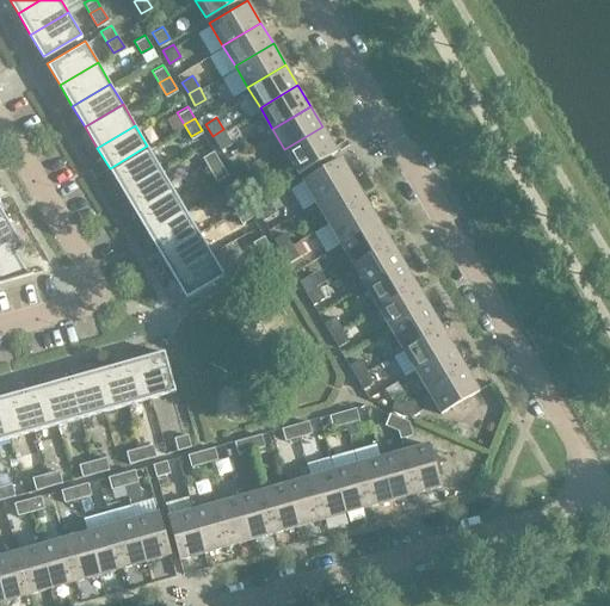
[(336,149),(322,127),(284,149),(297,172),(336,149)]
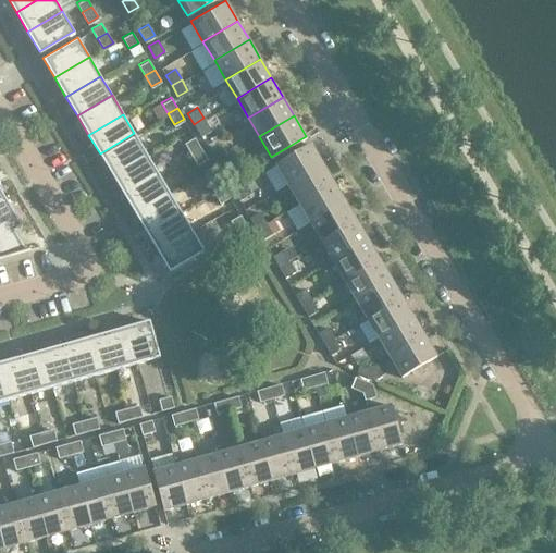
[(210,128),(204,118),(194,124),(200,134),(210,128)]
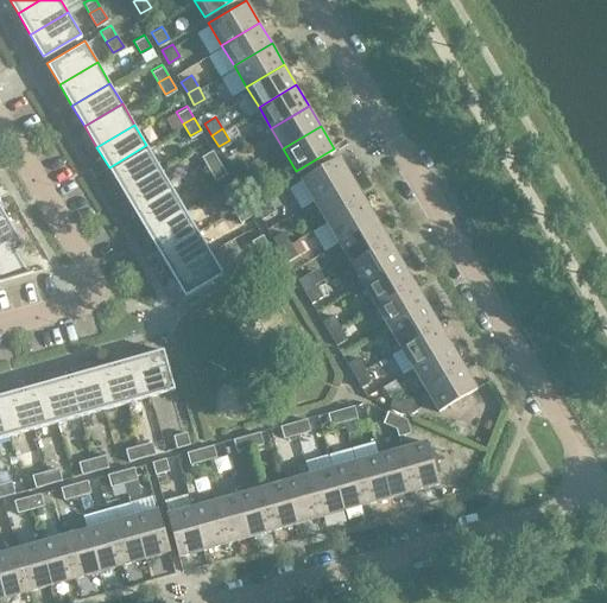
[(159,166),(146,145),(109,167),(121,189),(159,166)]
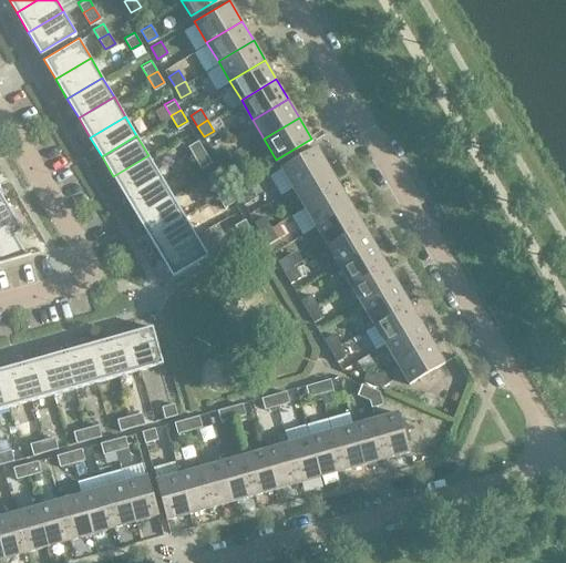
[(204,150),(197,139),(187,144),(194,155),(204,150)]
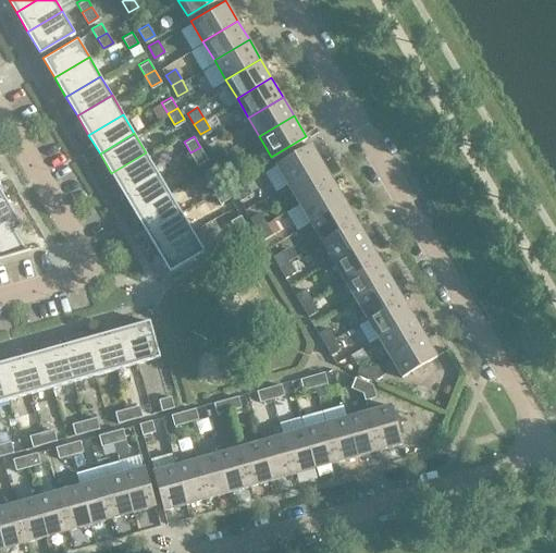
[(321,162),(309,142),(274,162),(286,182),(321,162)]
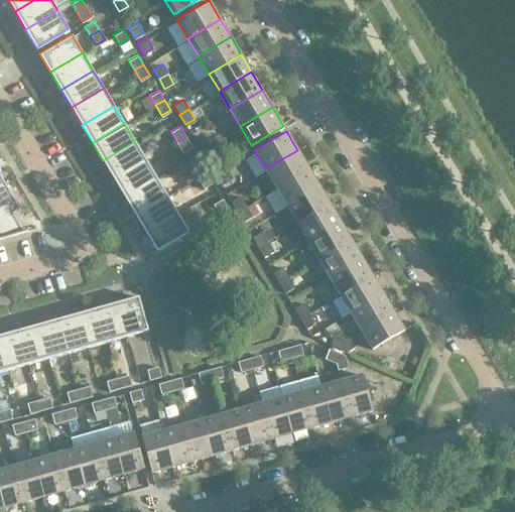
[(204,134),(195,140),(201,150),(210,144),(204,134)]
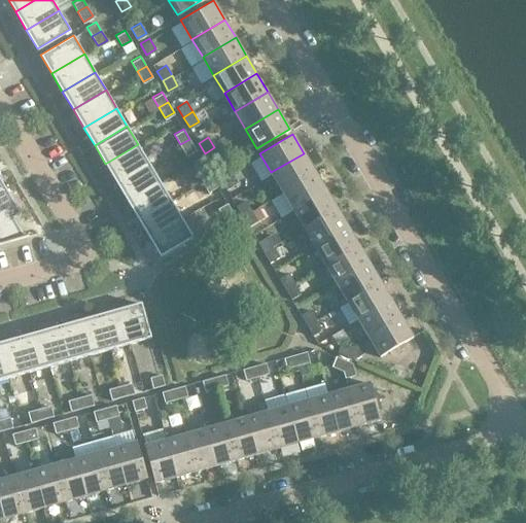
[(196,149),(189,139),(180,144),(186,154),(196,149)]
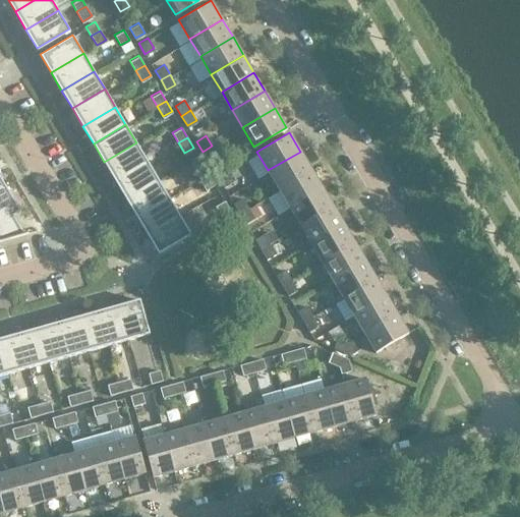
[(148,161),(136,142),(104,162),(115,180),(148,161)]
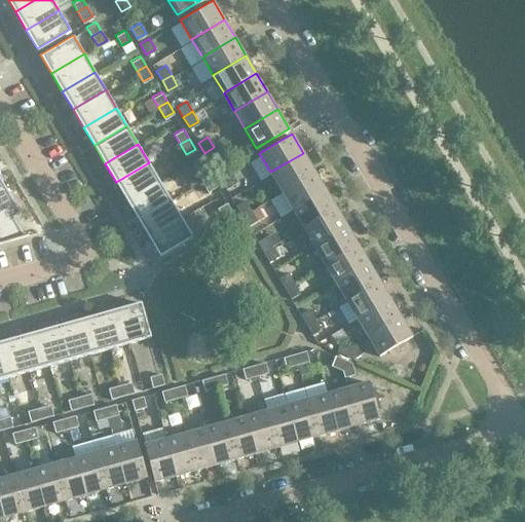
[(220,157),(214,147),(204,153),(211,163),(220,157)]
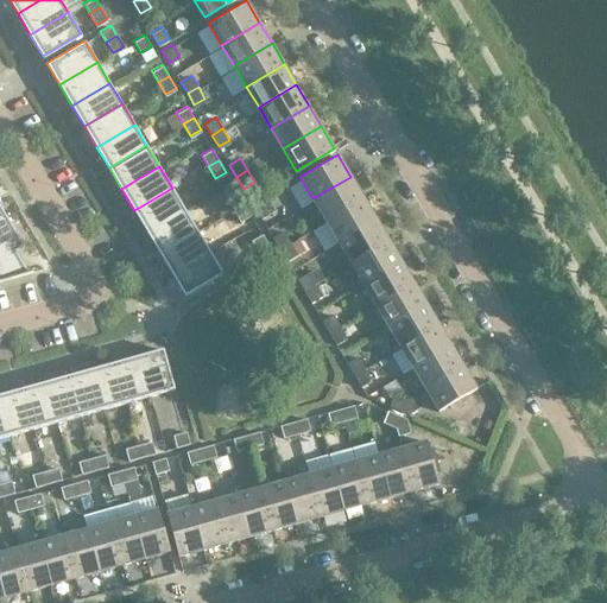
[(364,197),(351,177),(313,198),(326,220),(364,197)]
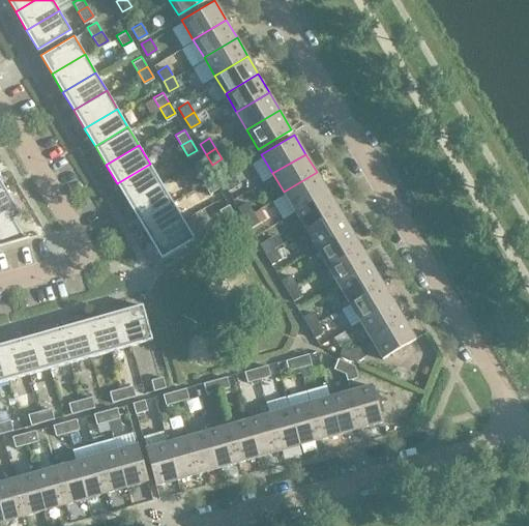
[(160,181),(150,164),(117,183),(127,201),(160,181)]
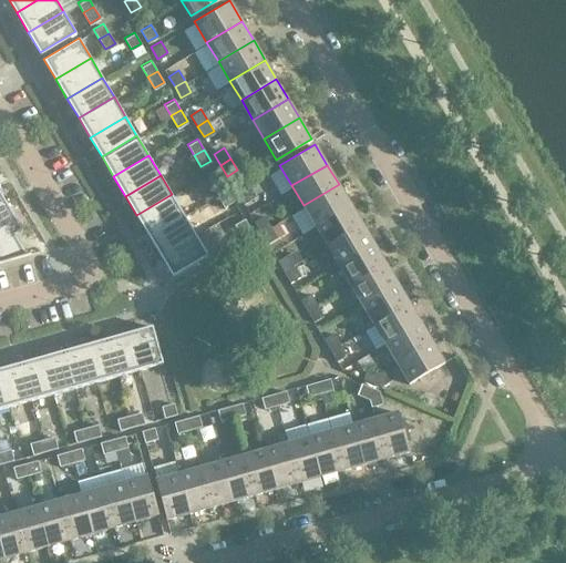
[(227,188),(220,177),(211,183),(217,194),(227,188)]
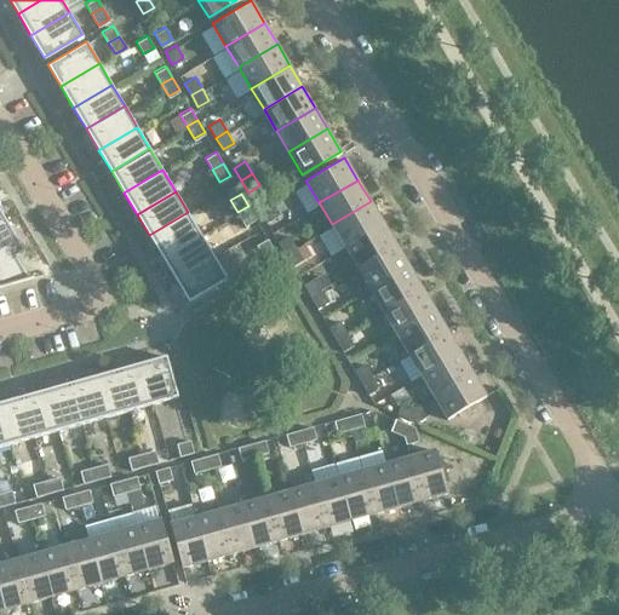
[(383,223),(371,201),(332,224),(344,246),(383,223)]
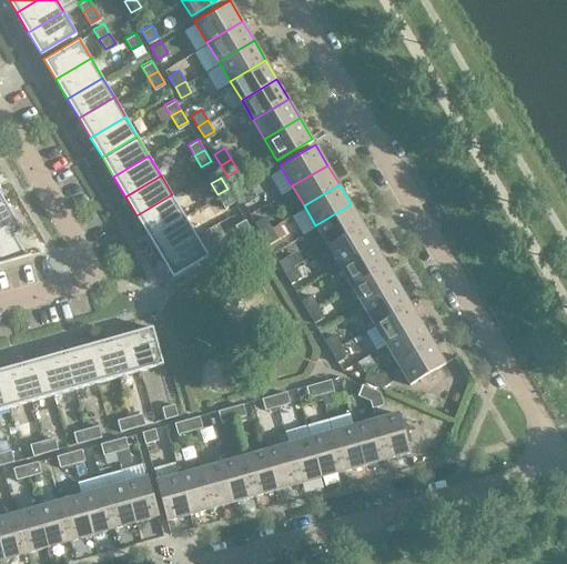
[(253,197),(246,185),(236,191),(243,202),(253,197)]
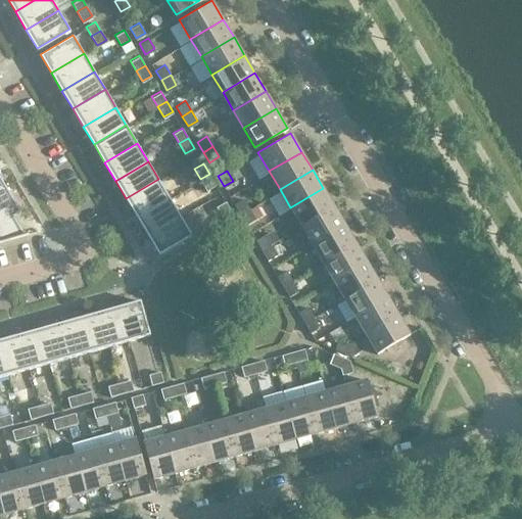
[(215,184),(209,174),(200,179),(205,189),(215,184)]
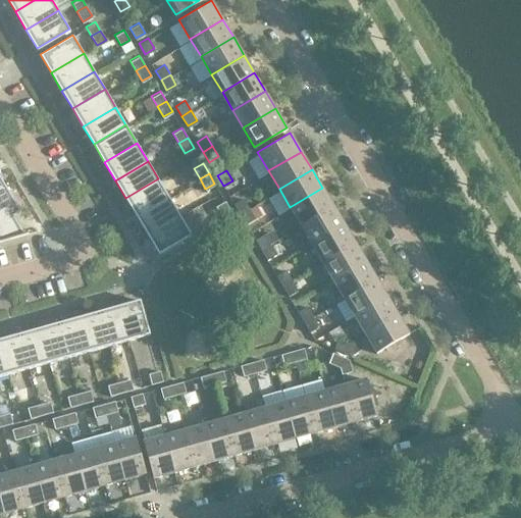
[(168,197),(158,178),(125,198),(137,216),(168,197)]
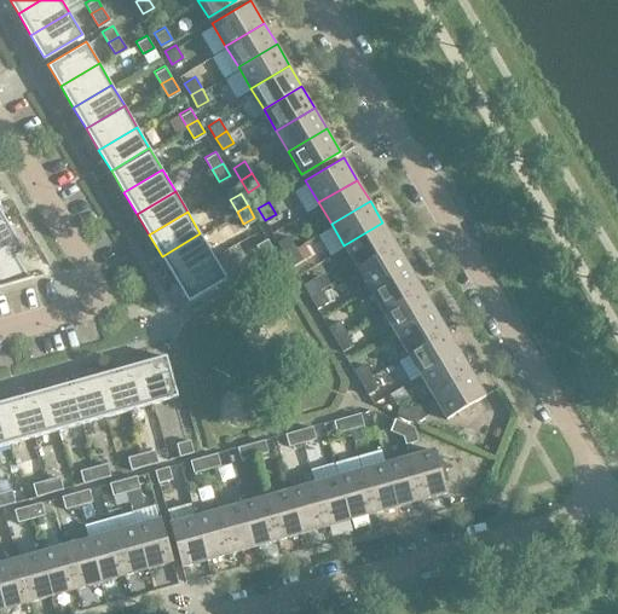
[(23,248),(6,219),(0,222),(0,283),(28,276),(15,253),(23,248)]
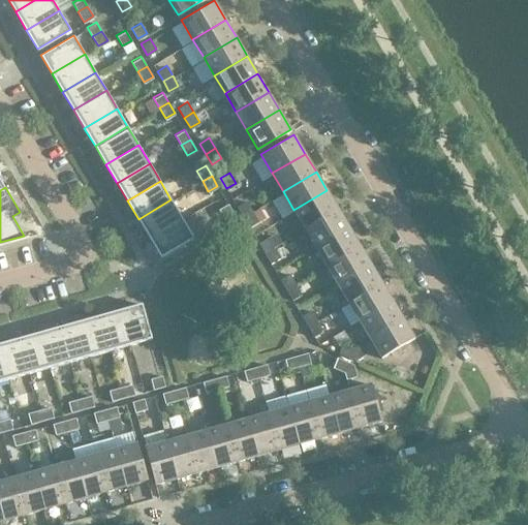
[(337,208),(327,190),(293,210),(305,227),(337,208)]
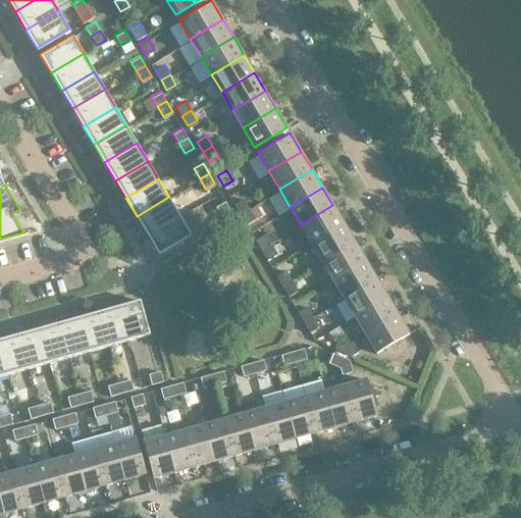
[(179,215),(168,197),(137,216),(147,234),(179,215)]
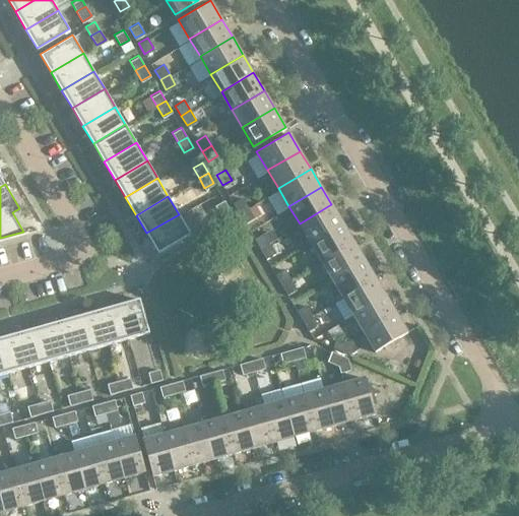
[(242,196),(233,201),(239,211),(248,206),(242,196)]
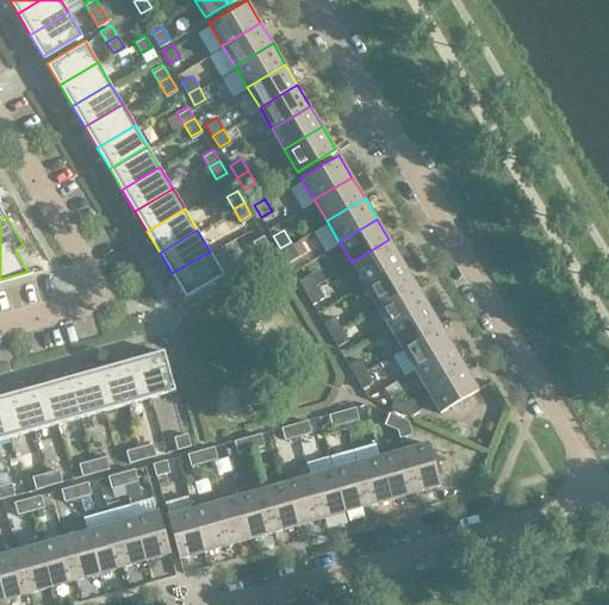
[(273,251),(266,239),(255,245),(262,257),(273,251)]
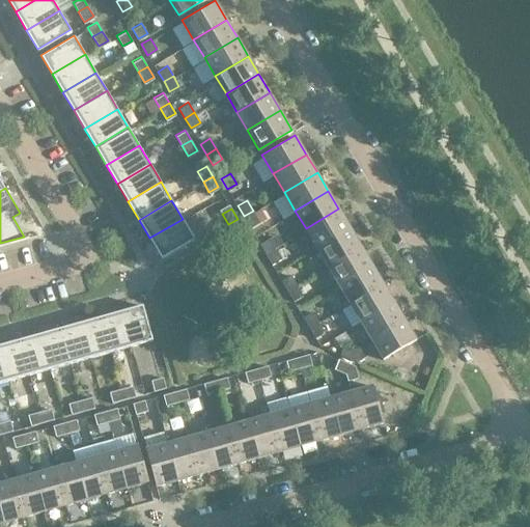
[(350,227),(338,209),(306,228),(316,247),(350,227)]
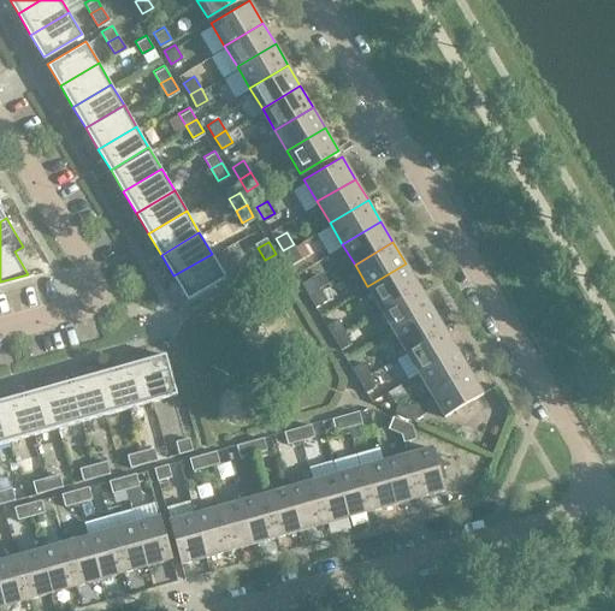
[(300,256),(294,244),(283,250),(289,262),(300,256)]
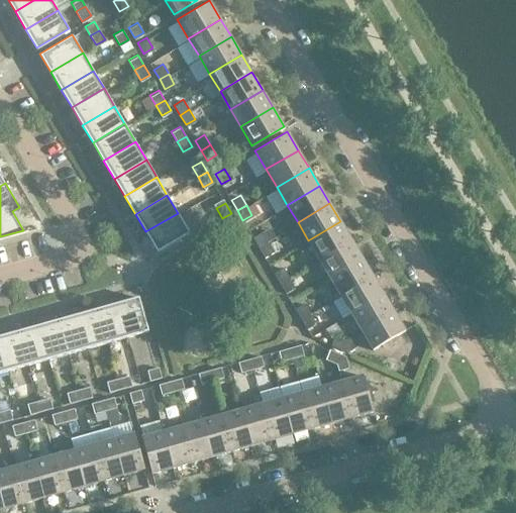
[(189,231),(178,213),(145,231),(157,250),(189,231)]
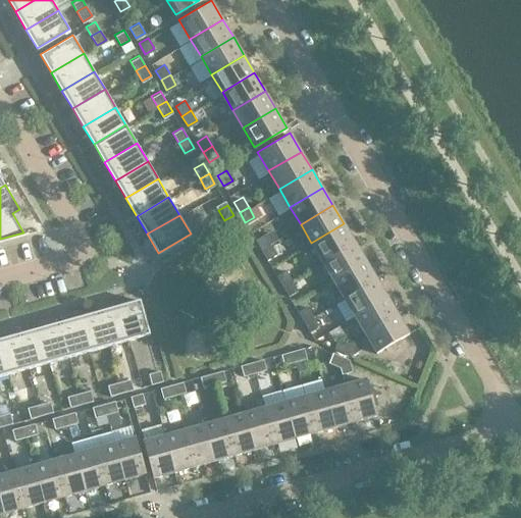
[(354,242),(344,223),(311,243),(322,261),(354,242)]
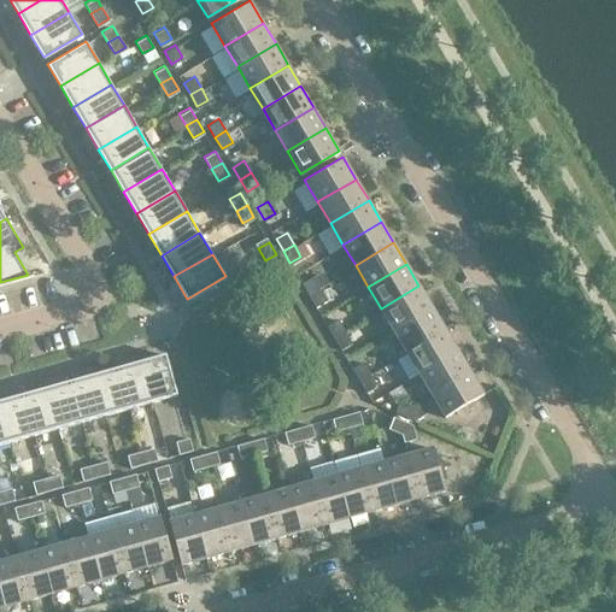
[(311,275),(300,281),(308,293),(318,287),(311,275)]
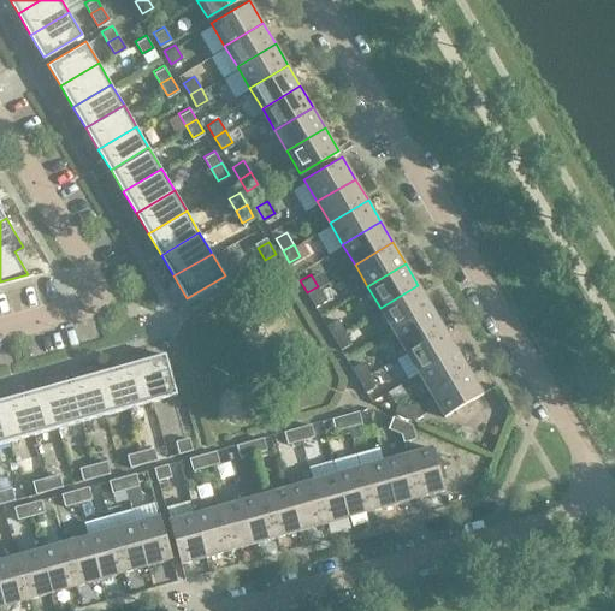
[(431,306),(418,285),(380,308),(392,328),(431,306)]
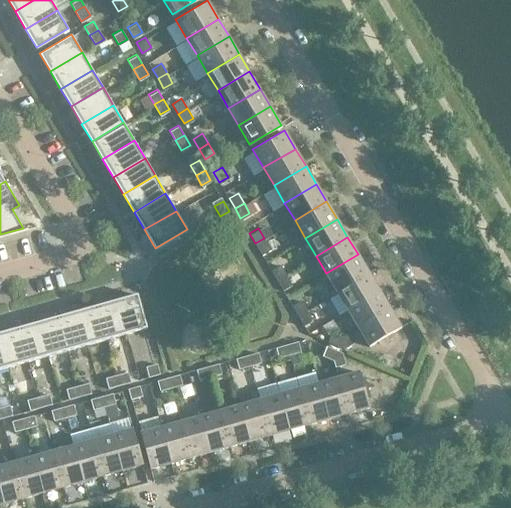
[(270,248),(264,238),(255,243),(261,253),(270,248)]
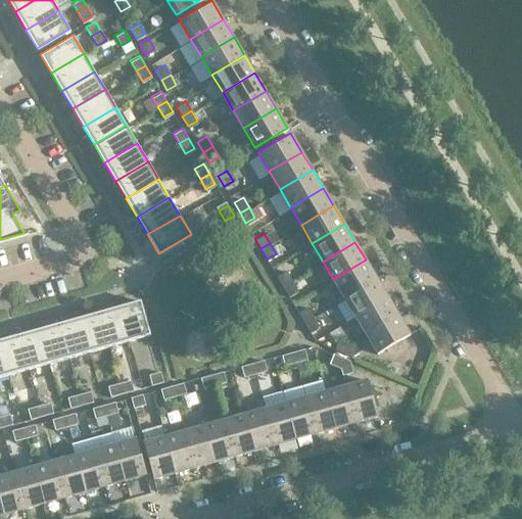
[(376,278),(366,260),(333,279),(343,297),(376,278)]
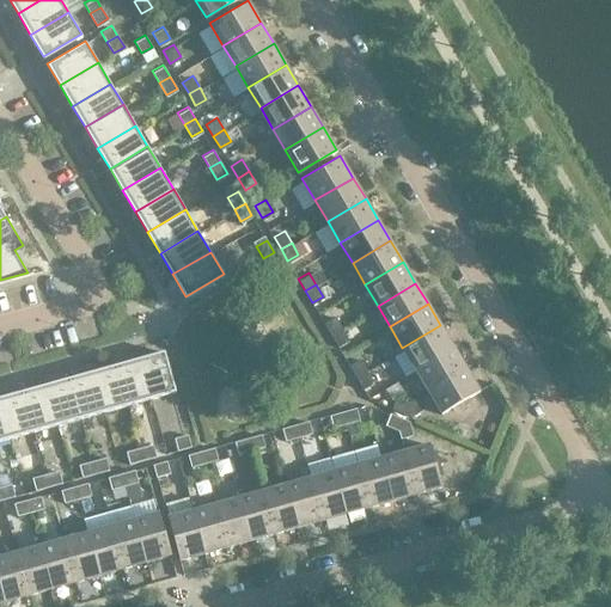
[(335,316),(324,322),(330,333),(341,327),(335,316)]
